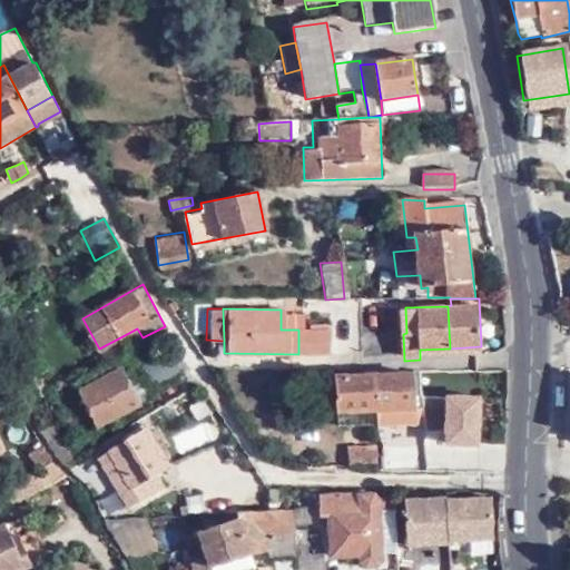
[(126,346),(143,337),(137,328),(120,337),(126,346)]
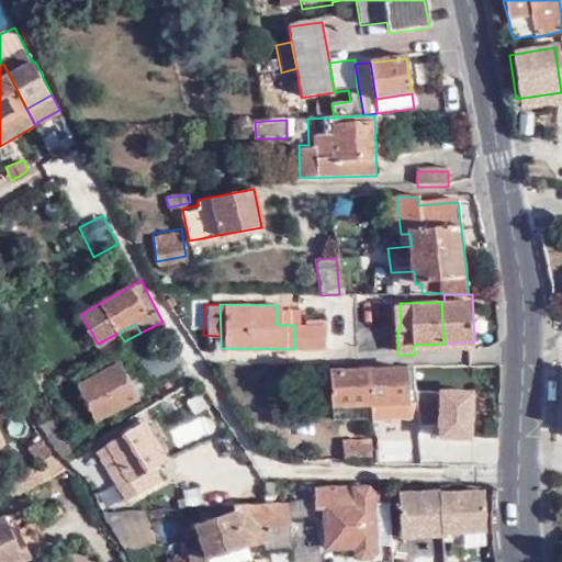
[(321,325),(294,325),(294,349),(319,350),(321,325)]
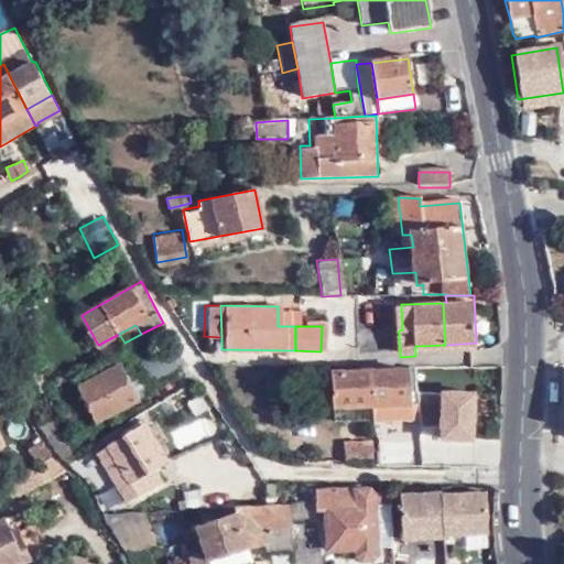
[(476,343),(445,345),(445,355),(477,354),(476,343)]
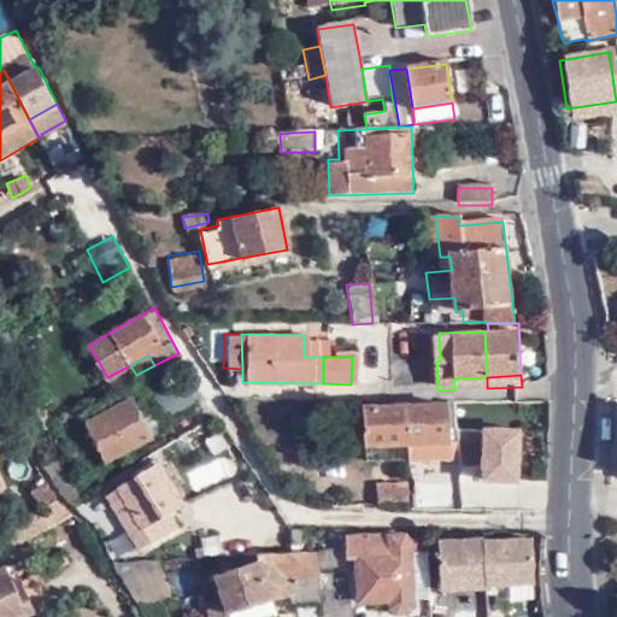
[(487,377),(454,378),(454,389),(487,388),(487,377)]
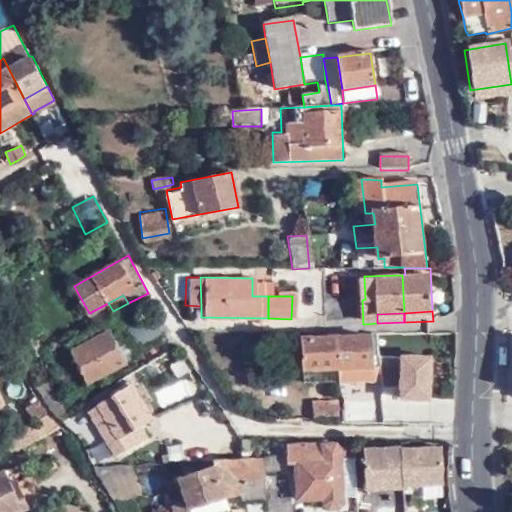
[(15,320),(18,326),(25,323),(23,317),(15,320)]
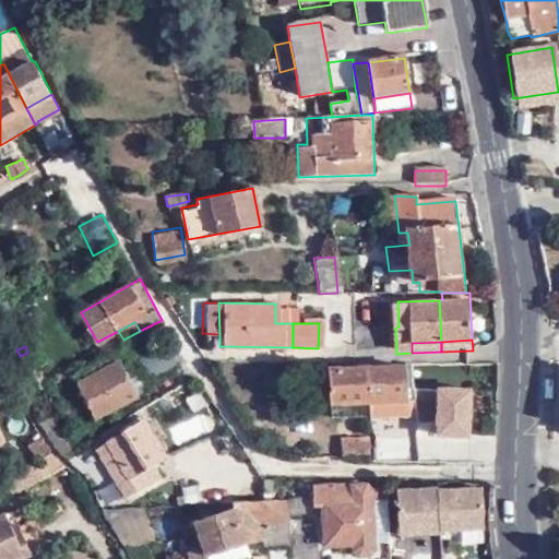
[(119,361),(80,383),(97,417),(137,396),(119,361)]
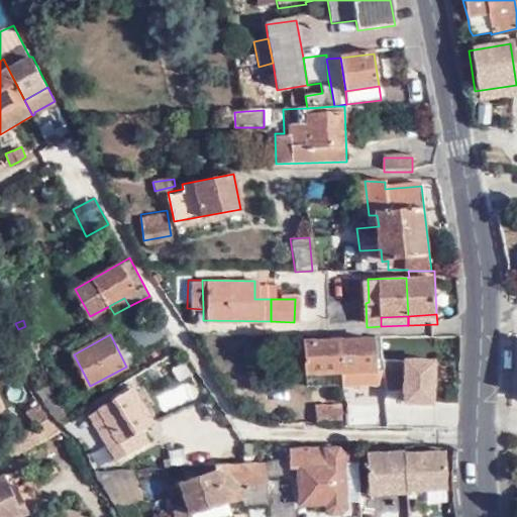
[(376,339),(340,340),(341,373),(377,371),(377,353),(376,339)]
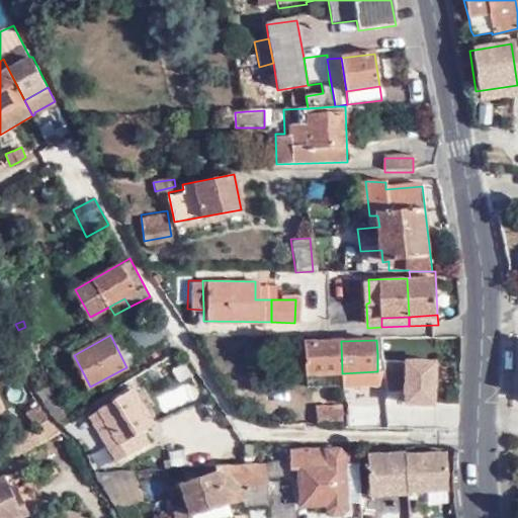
[(308,374),(342,373),(341,341),(307,341),(308,374)]
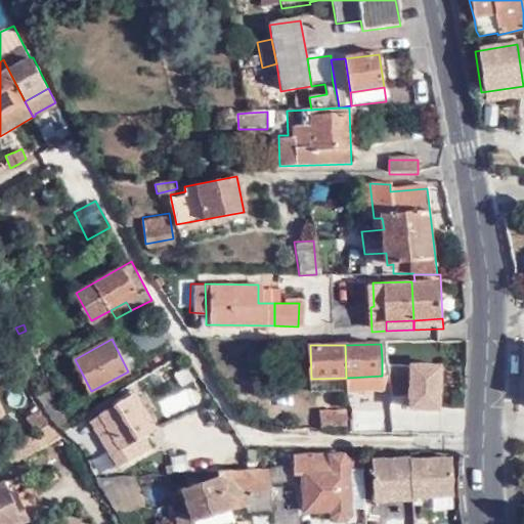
[(457,362),(388,362),(389,396),(411,396),(411,409),(446,410),(446,390),(457,390),(457,362)]
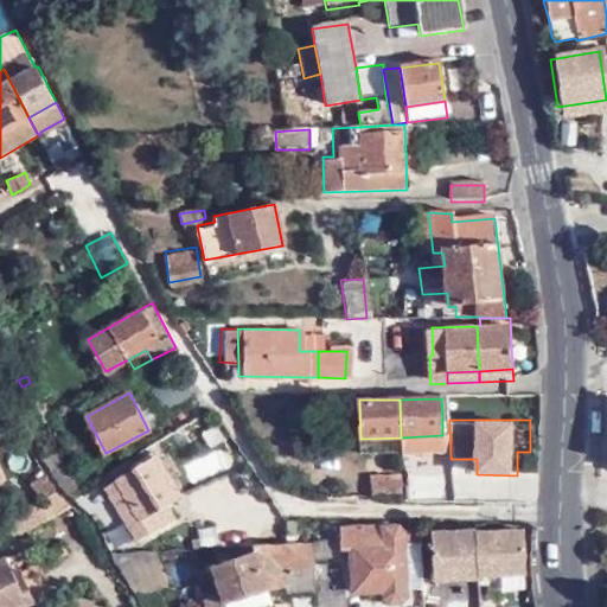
[(443,453),(442,435),(401,438),(402,454),(443,453)]
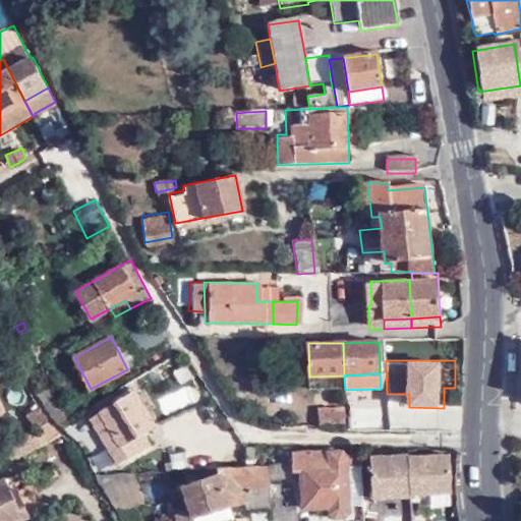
[(48,387),(38,393),(55,421),(59,424),(68,418),(48,387)]
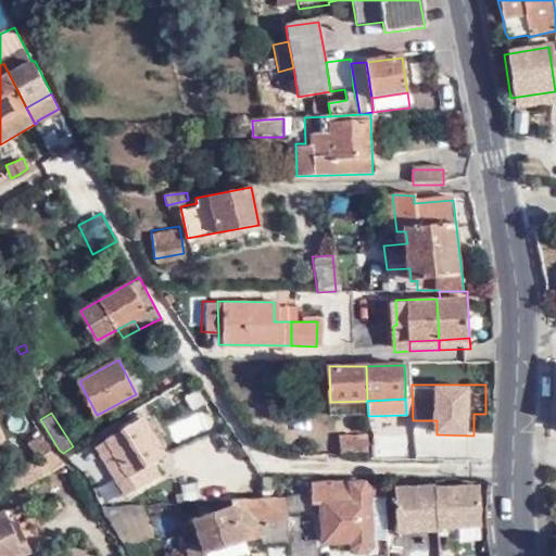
[(144,416),(97,446),(125,495),(161,475),(153,462),(165,454),(144,416)]
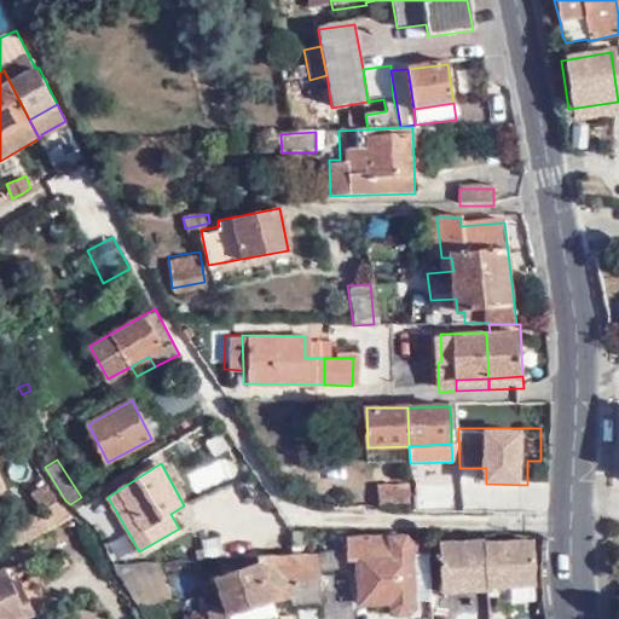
[(449,482),(416,484),(418,504),(450,502),(449,482)]
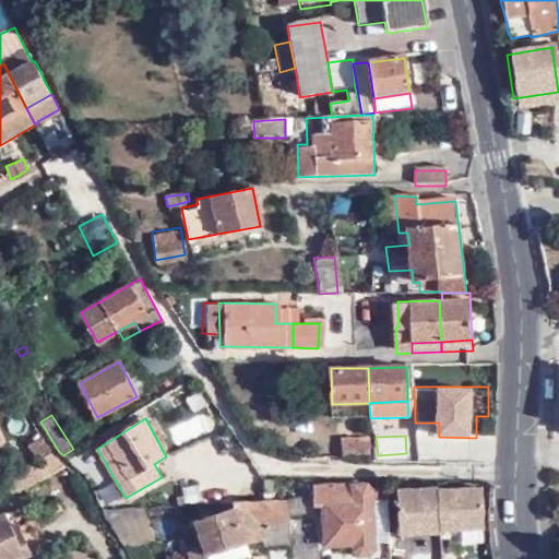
[(370,454),(369,438),(342,438),(343,456),(370,454)]
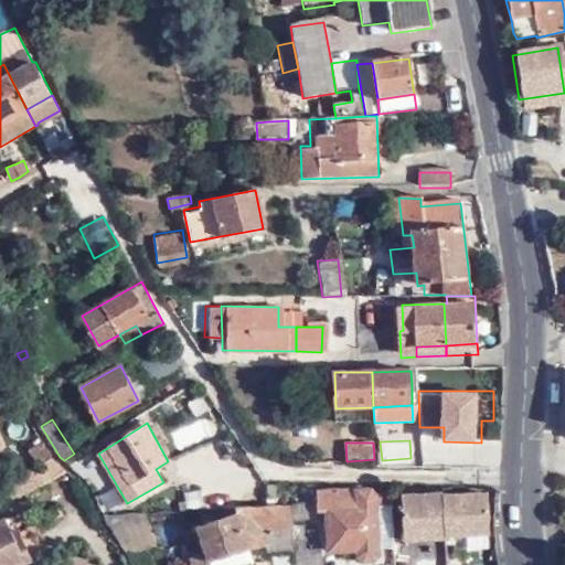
[(38,464),(0,482),(0,501),(9,497),(11,500),(66,471),(52,457),(38,464)]
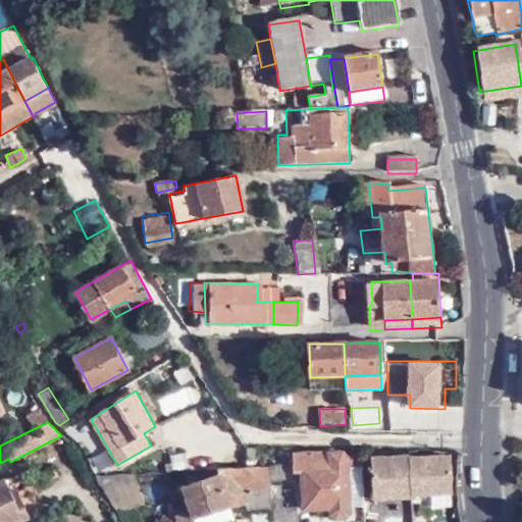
[(410,497),(408,456),(408,454),(369,455),(371,500),(410,499),(410,497)]
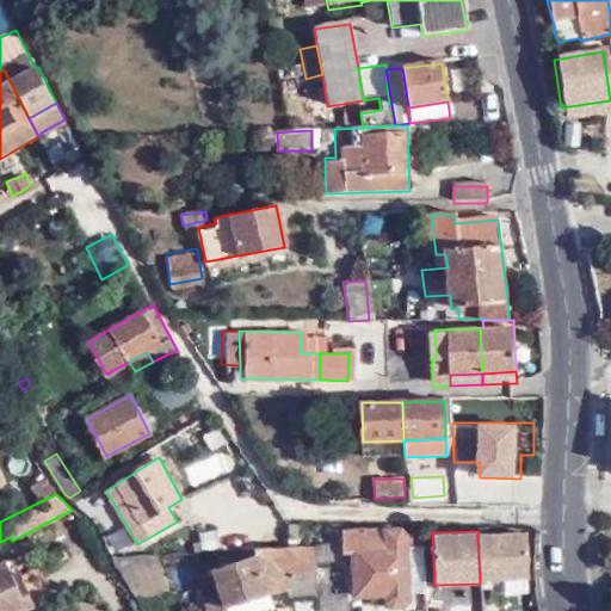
[(339,534),(339,544),(406,542),(405,538),(396,532),(339,534)]
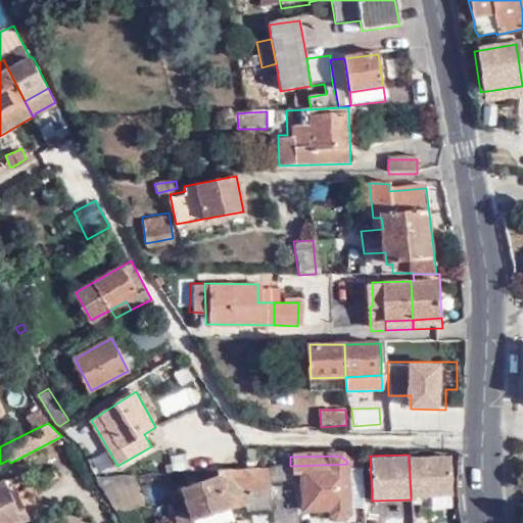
[(453,496),(452,456),(409,457),(411,497),(453,496)]
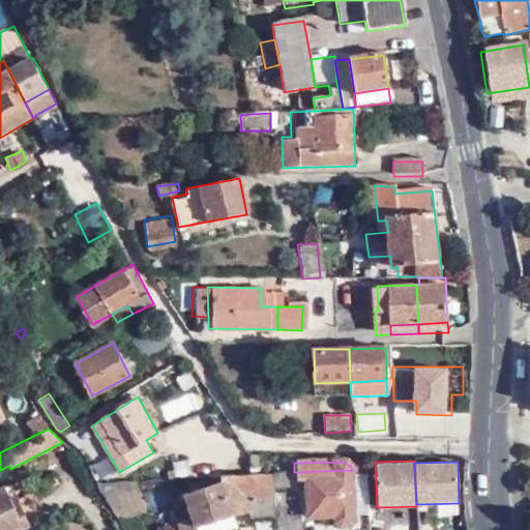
[(355,521),(352,470),(294,472),(294,479),(296,480),(305,480),(307,517),(333,514),(334,522),(336,524),(340,525),(342,527),(345,526),(348,526),(351,525),(353,523),(355,521)]
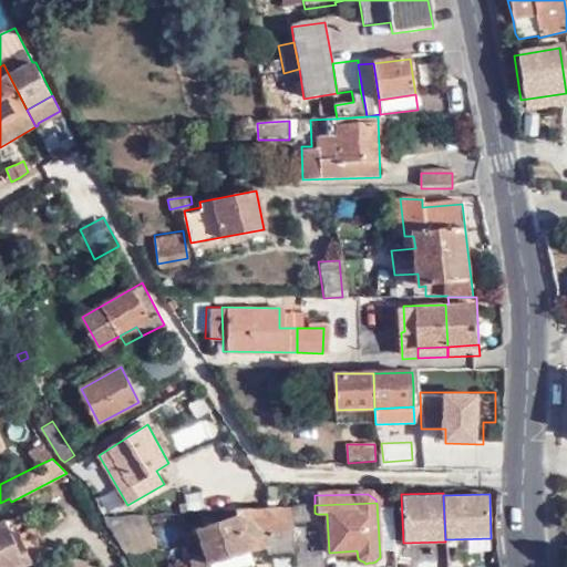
[(269,507),(227,508),(229,517),(233,517),(241,550),(247,549),(265,543),(261,527),(287,525),(287,524),(303,523),(302,506),(286,506),(269,507)]
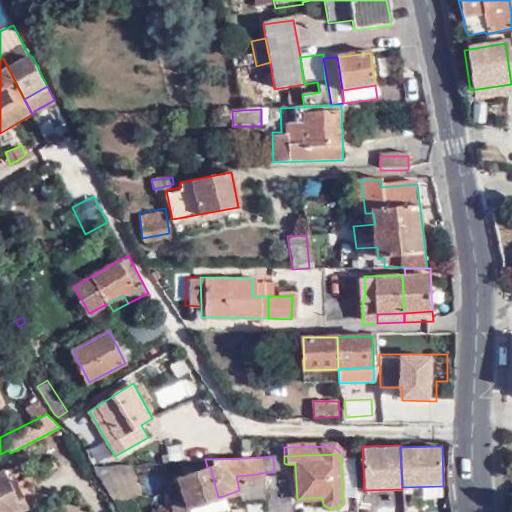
[(105,463),(97,464),(115,503),(119,511),(139,511),(132,498),(138,494),(122,463),(105,463)]
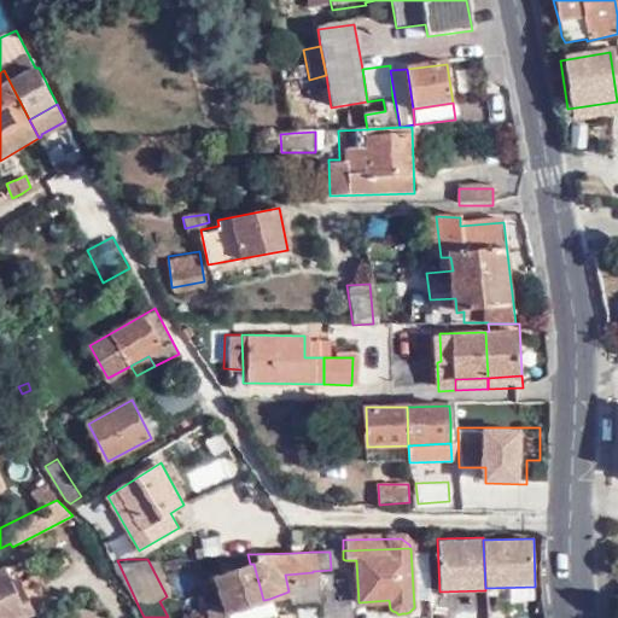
[(229,617),(228,611),(263,600),(254,564),(250,564),(217,573),(219,577),(205,579),(211,606),(208,607),(210,617),(229,617)]
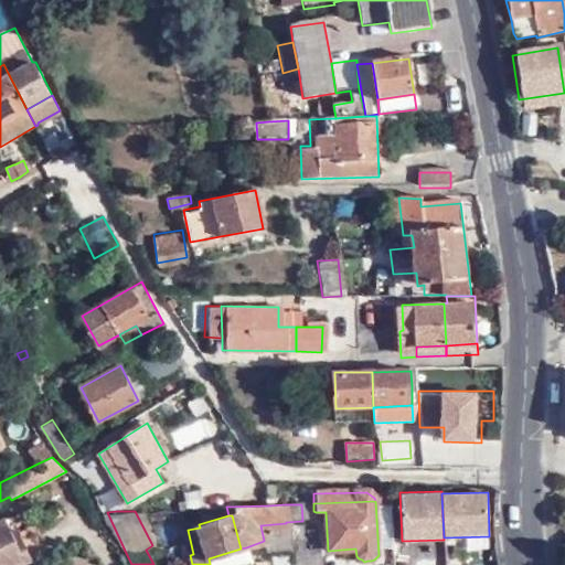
[(4,519),(0,520),(0,564),(16,564),(32,558),(19,528),(10,531),(4,519)]
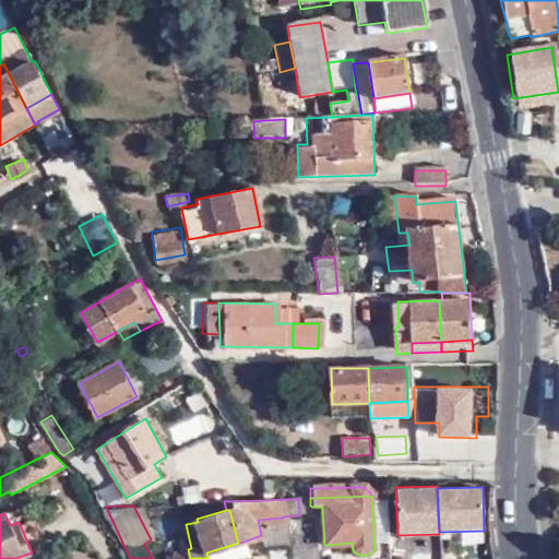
[(293,540),(288,540),(290,558),(318,558),(318,555),(316,543),(304,544),(301,534),(292,536),(293,540)]
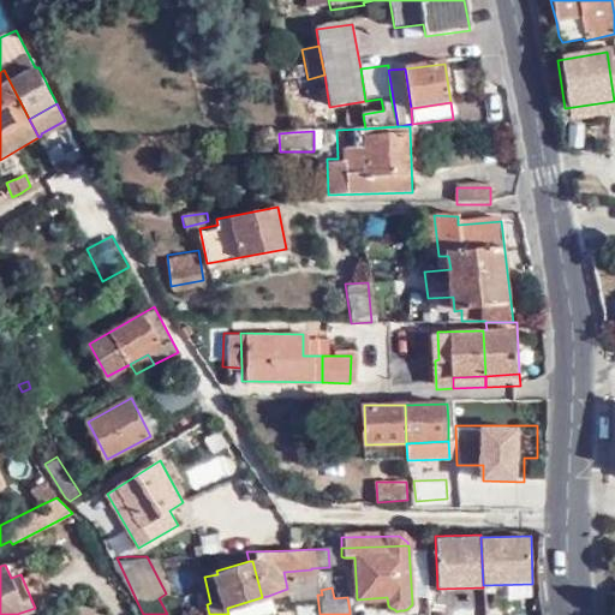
[(273,614),(268,596),(262,597),(267,614),(273,614)]
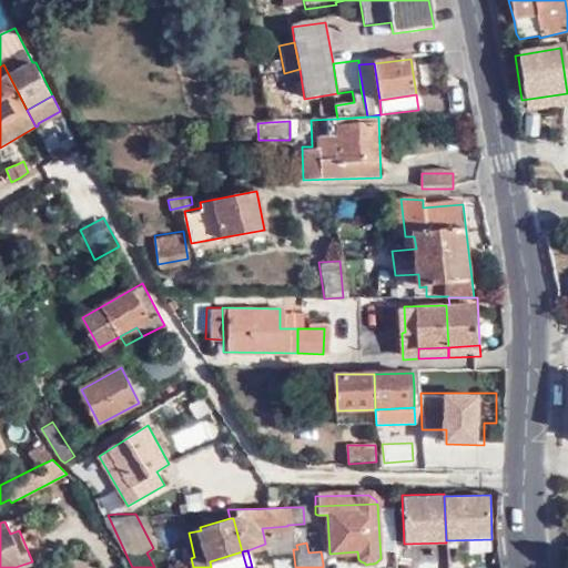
[(246,567),(242,551),(210,561),(211,567),(246,567)]
